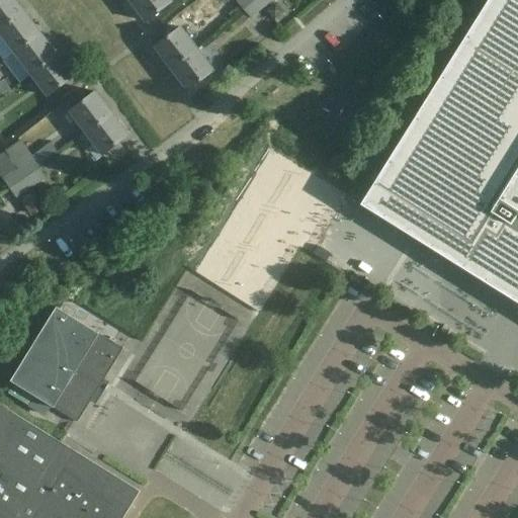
[(0,0),(0,29),(23,12),(14,0),(0,0)]
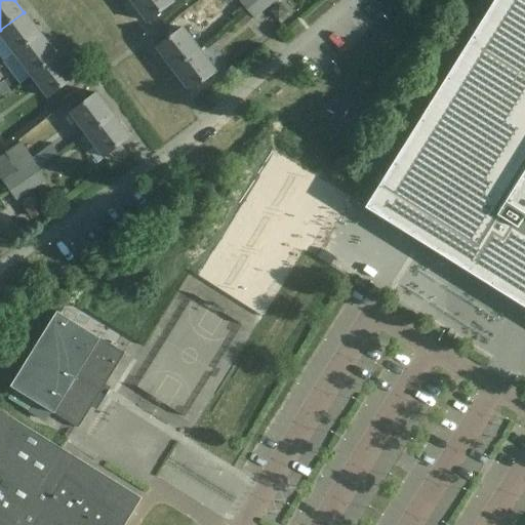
[(170,0),(132,0),(132,1),(149,24),(174,5),(170,0)]
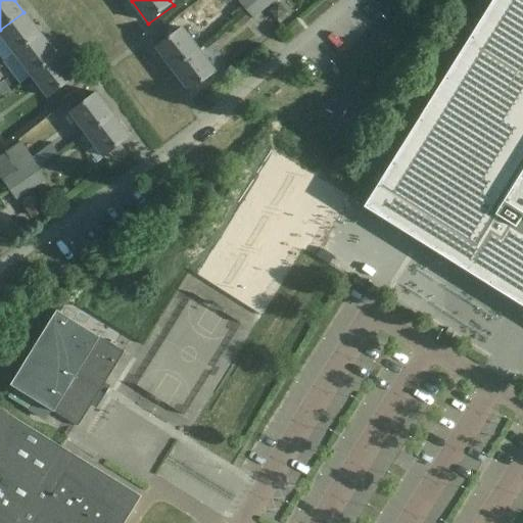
[(237,0),(236,1),(245,10),(257,0),(237,0)]
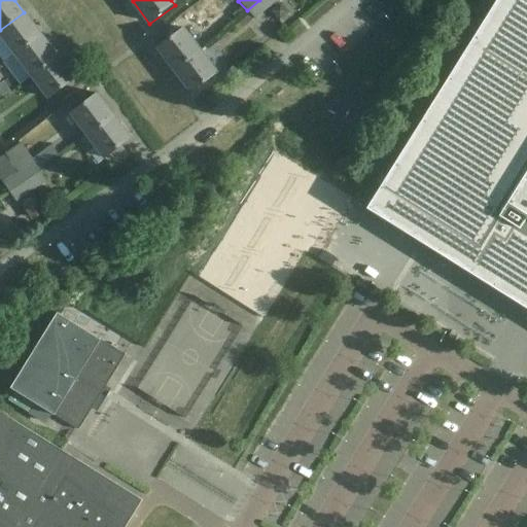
[(262,0),(259,0),(247,10),(256,20),(269,10),(271,8),(262,0)]
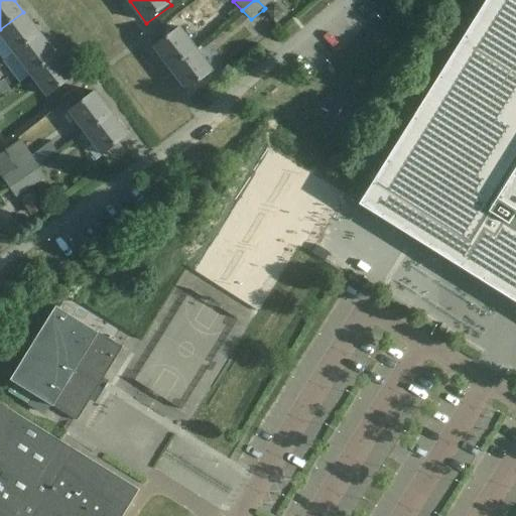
[(381,218),(480,279),(515,301),(515,0),(486,0),(359,204),(381,218)]
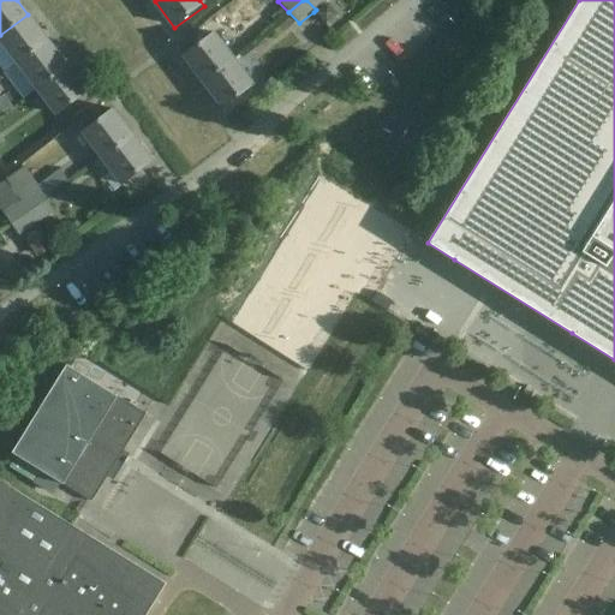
[(0,40),(17,63),(48,40),(28,15),(0,35),(0,40)]
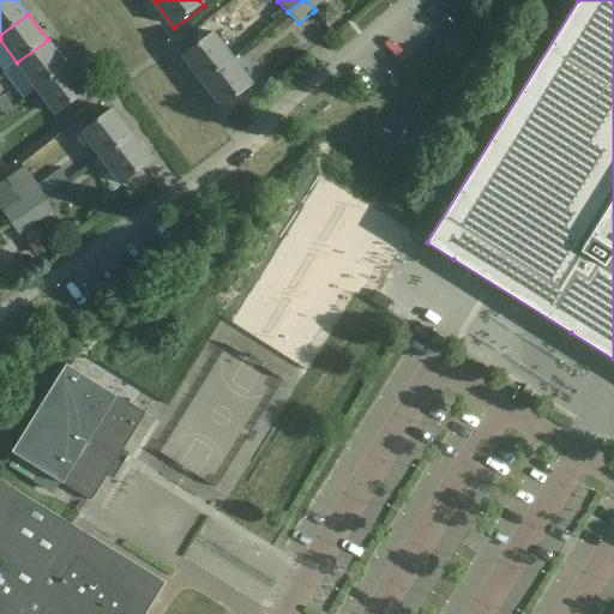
[(185,56),(205,83),(234,61),(214,35),(185,56)]
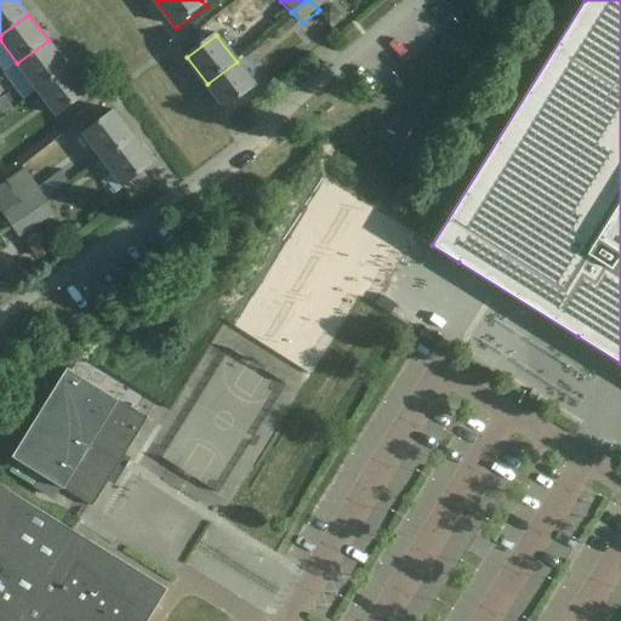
[(68,67),(49,40),(17,63),(38,90),(68,67)]
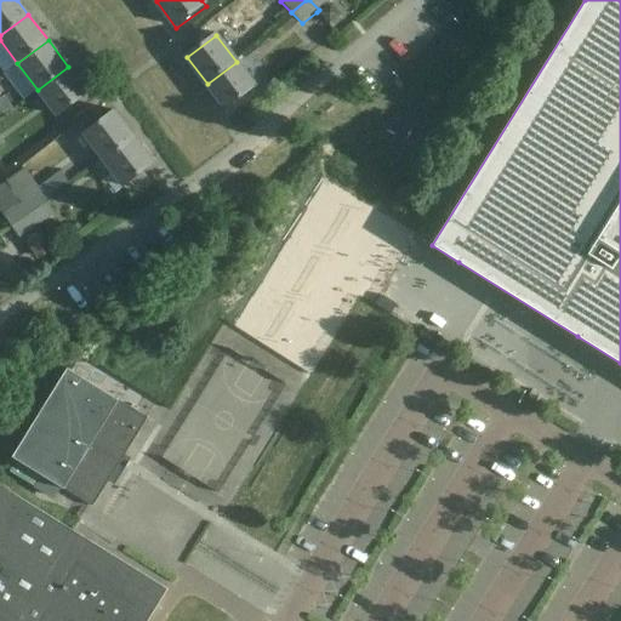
[(256,89),(237,62),(208,84),(227,110),(256,89)]
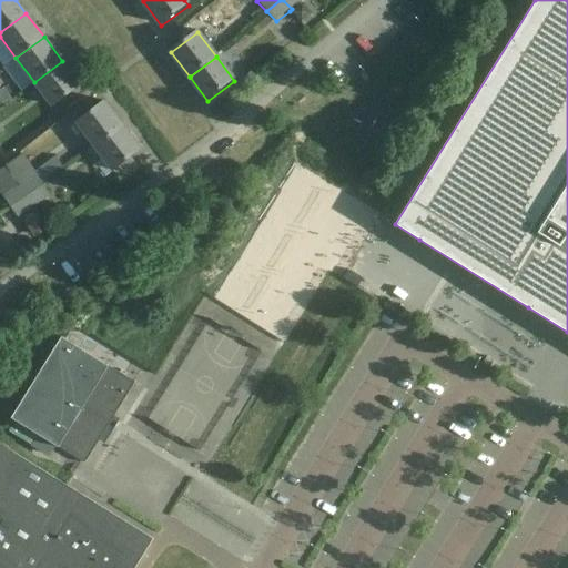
[(62,61),(34,82),(53,107),(81,85),(62,61)]
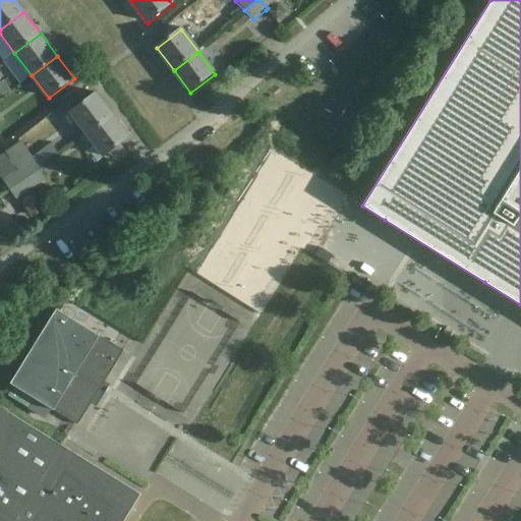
[(0,98),(11,92),(4,80),(0,82),(0,98)]
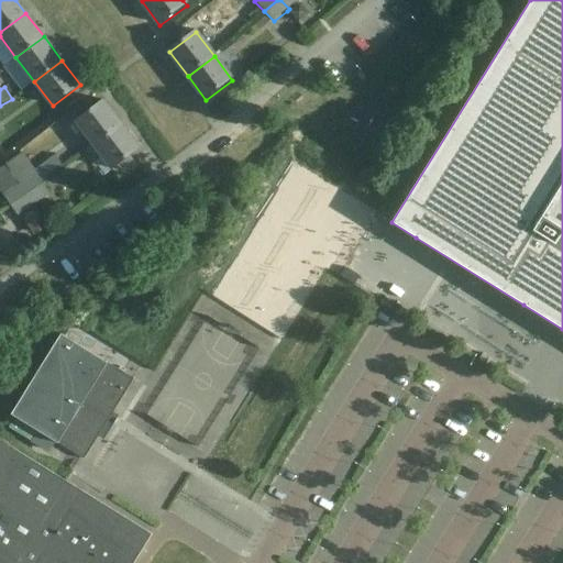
[(76,121),(94,144),(95,145),(122,124),(103,100),(76,121)]
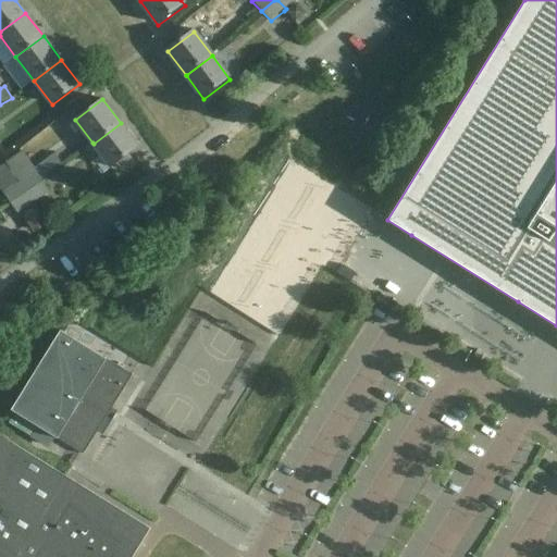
[(94,144),(93,143),(85,149),(93,159),(101,153),(112,168),(139,147),(121,123),(94,144)]
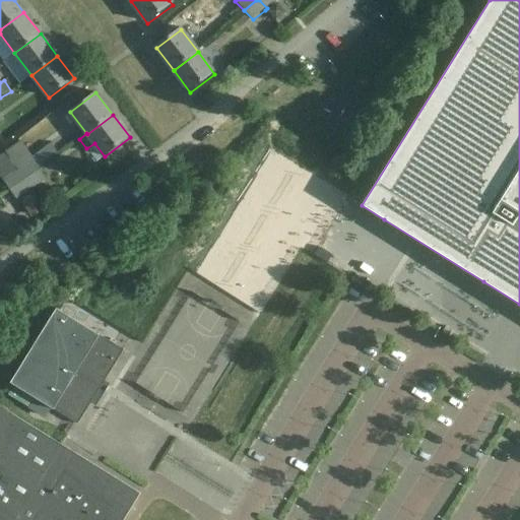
[(10,190),(25,180),(19,171),(18,171),(5,151),(0,154),(0,180),(2,183),(4,181),(10,190)]
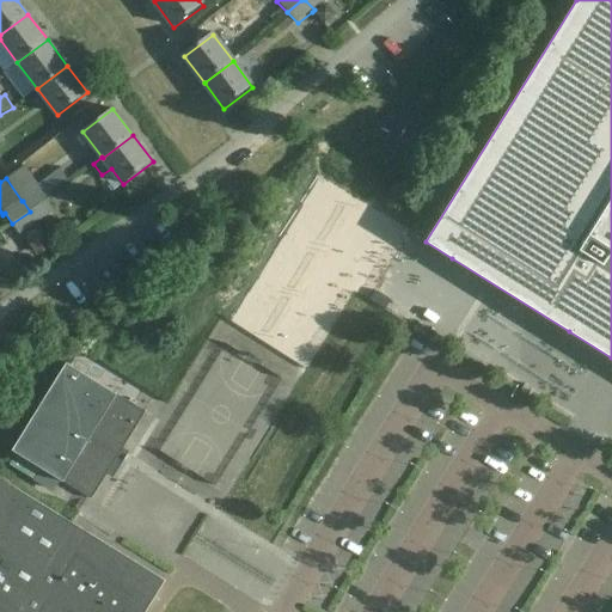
[(23,201),(30,212),(48,200),(41,189),(23,201)]
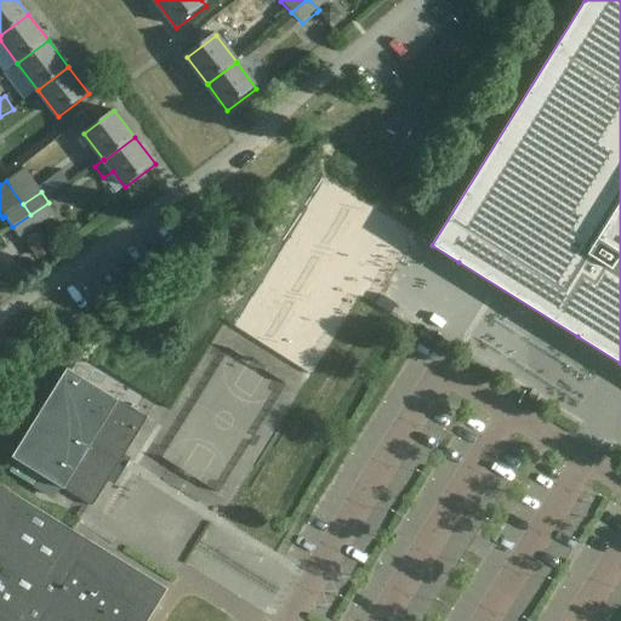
[(49,203),(30,215),(39,227),(57,215),(49,203)]
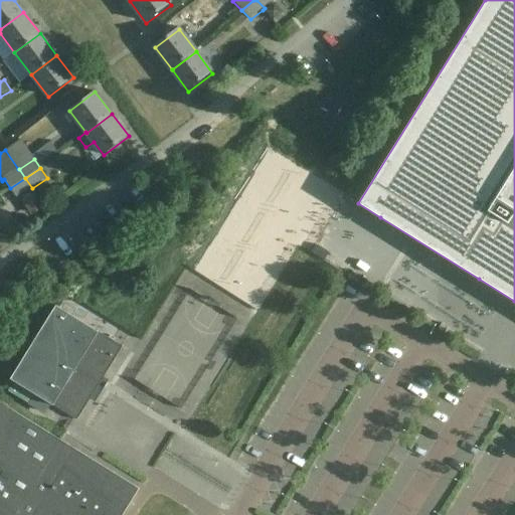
[(32,188),(25,178),(10,188),(16,197),(32,188)]
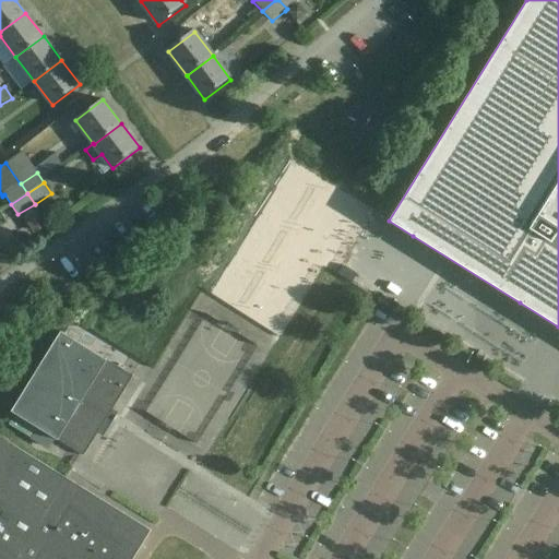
[(48,227),(36,206),(23,213),(35,234),(48,227)]
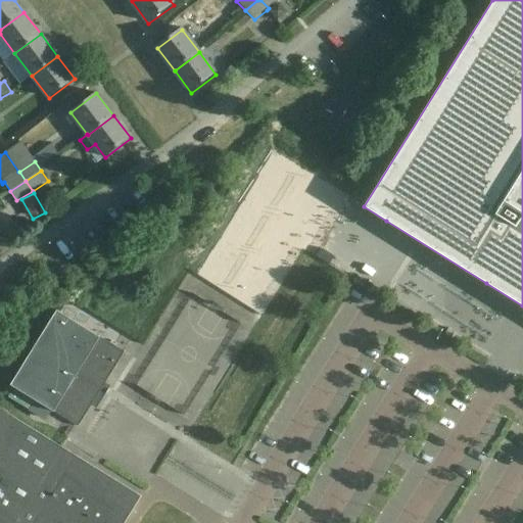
[(124,352),(56,311),(10,385),(78,427),(124,352)]
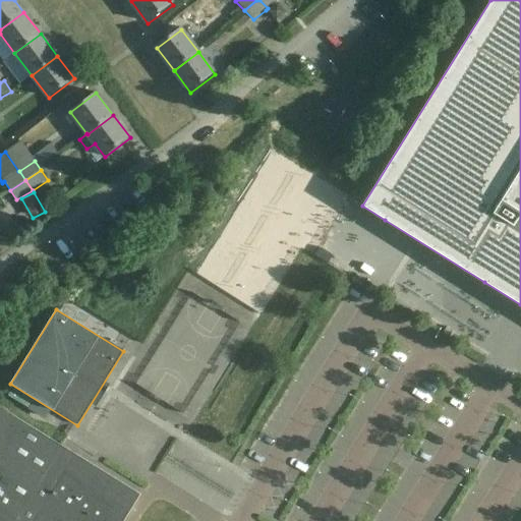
[(0,520),(121,520),(139,493),(0,407),(0,520)]
